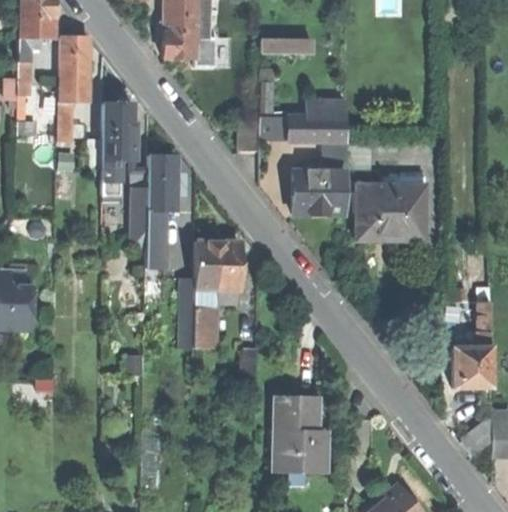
[(30,44),(43,44),(43,38),(55,38),(55,0),(19,0),(19,44),(30,44)]
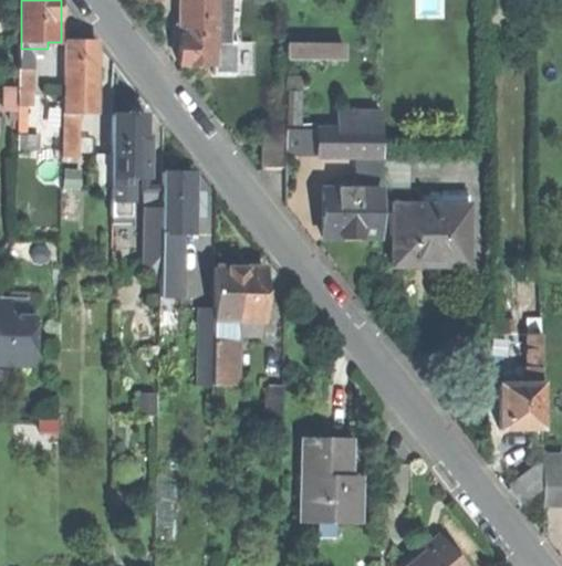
[(201,64),(221,64),(221,42),(221,12),(221,0),(185,0),(185,64),(201,64)]
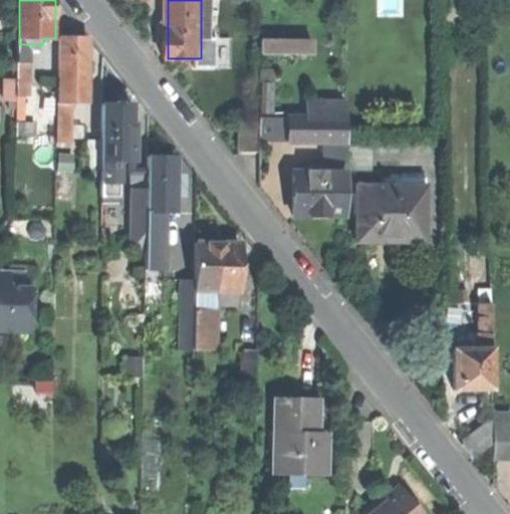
[(213,11),(201,11),(201,38),(213,38),(213,11)]
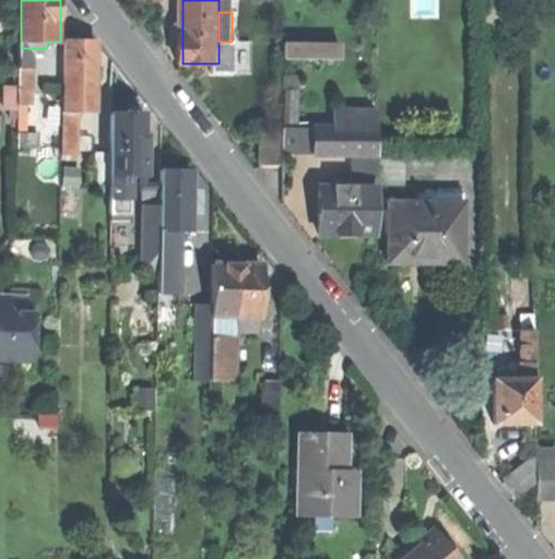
[(345,44),(287,44),(287,57),(331,57),(331,76),(345,76),(345,44)]
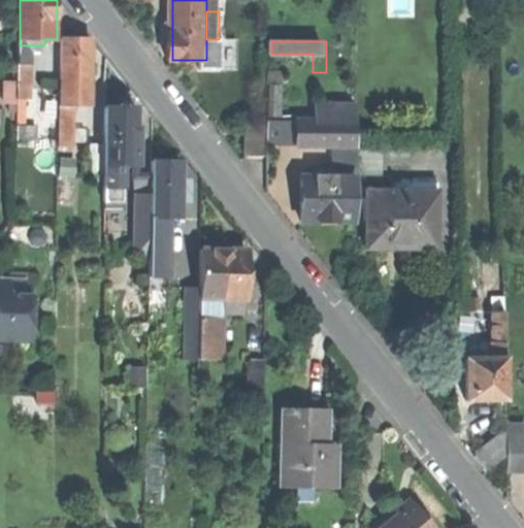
[(77,42),(65,42),(64,105),(94,105),(94,42),(77,42)]
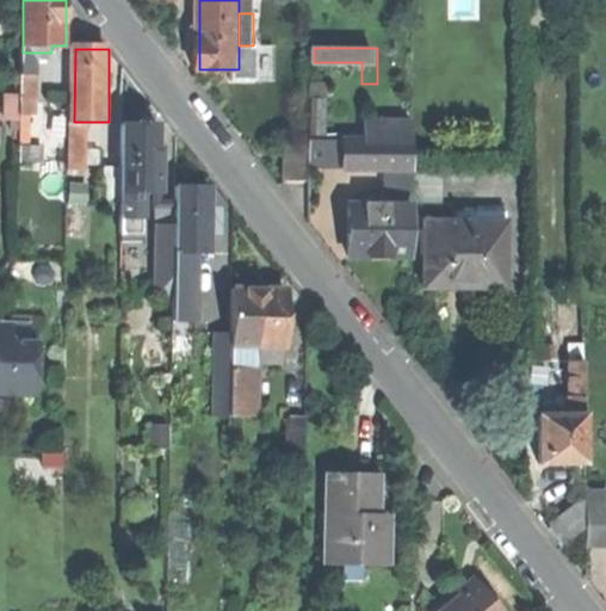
[(35,112),(36,53),(23,53),(23,112),(35,112)]
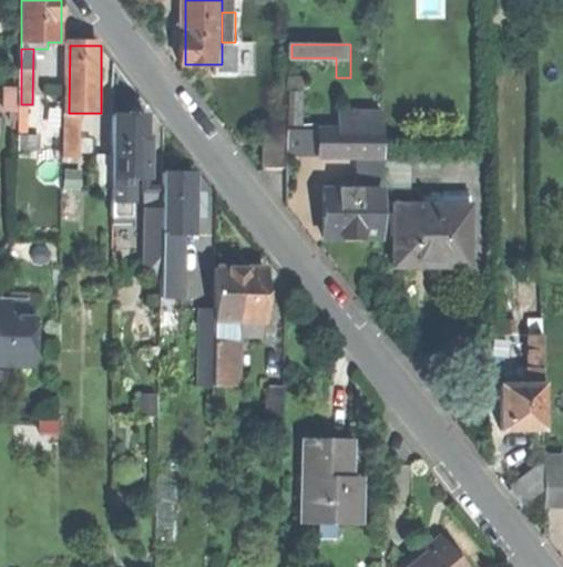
[(346,112),(346,130),(388,130),(388,112),(346,112)]
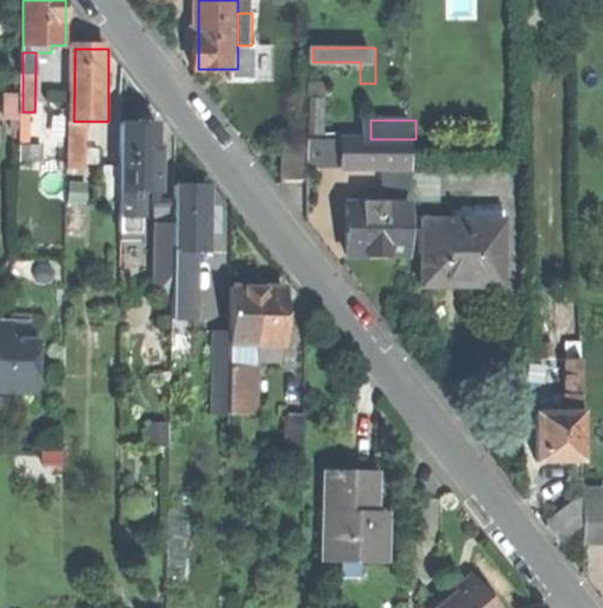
[(141,124),(125,124),(124,189),(146,190),(163,190),(163,151),(159,151),(160,124),(141,124)]
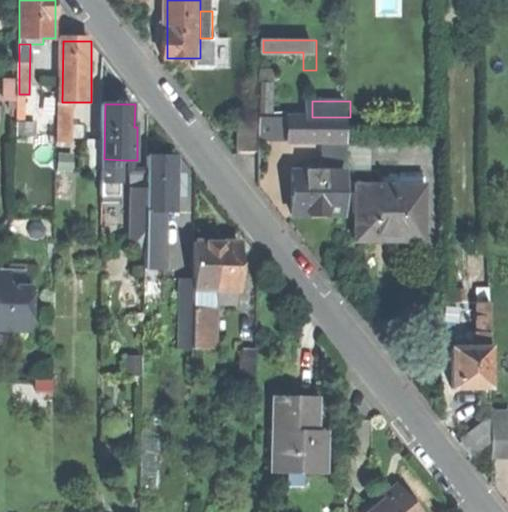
[(327,141),(335,141),(350,142),(350,117),(312,117),(293,117),(293,141),(327,141)]
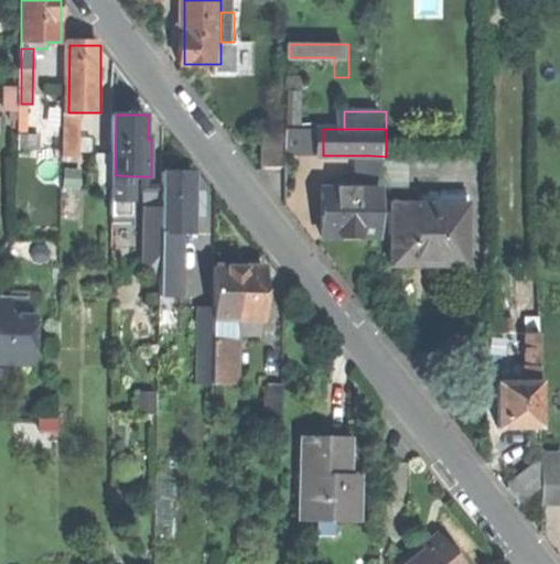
[(39,133),(19,133),(19,148),(39,148),(39,133)]
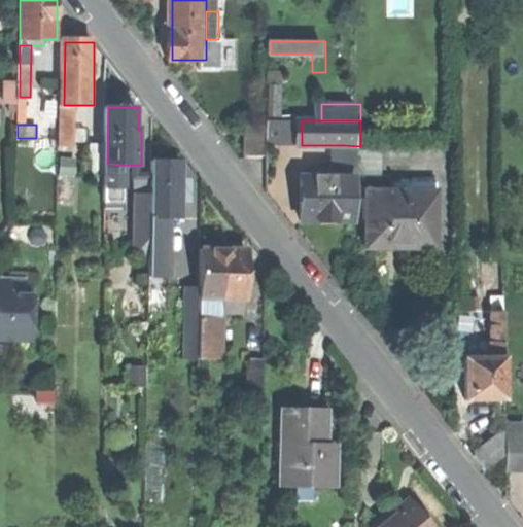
[(267,126),(249,126),(249,155),(268,155),(267,126)]
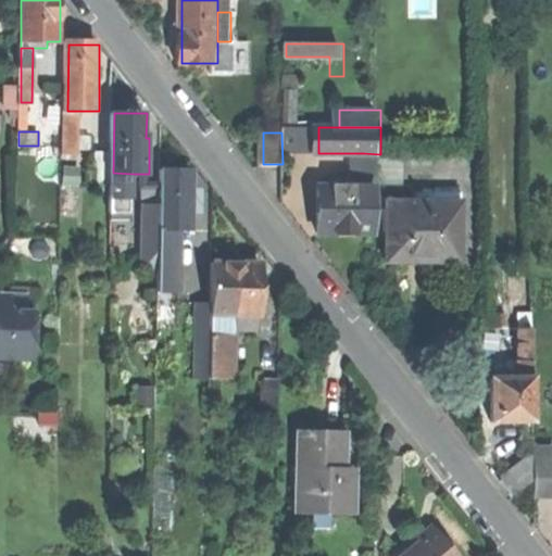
[(333,178),(323,188),(364,188),(364,153),(355,153),(355,171),(349,179),(333,178)]
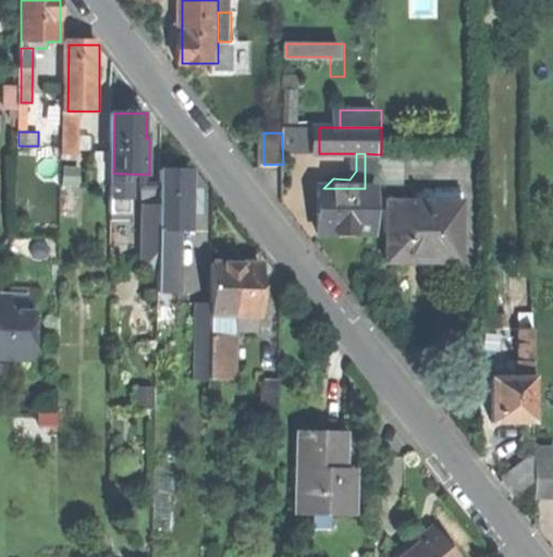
[(365,153),(365,188),(376,188),(380,188),(381,155),(365,153)]
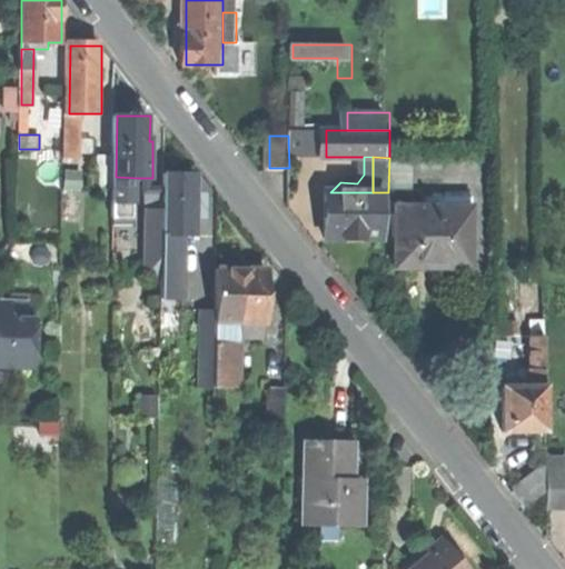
[(180,175),(165,175),(165,190),(165,209),(165,236),(186,236),(198,236),(198,225),(198,217),(198,197),(198,185),(198,175),(180,175)]
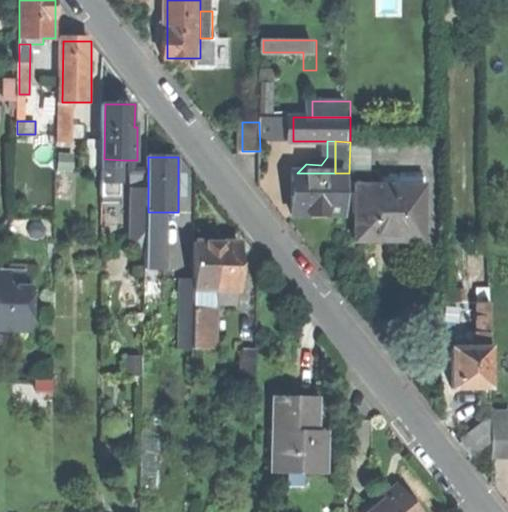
[(122,196),(123,160),(104,159),(104,196),(122,196)]
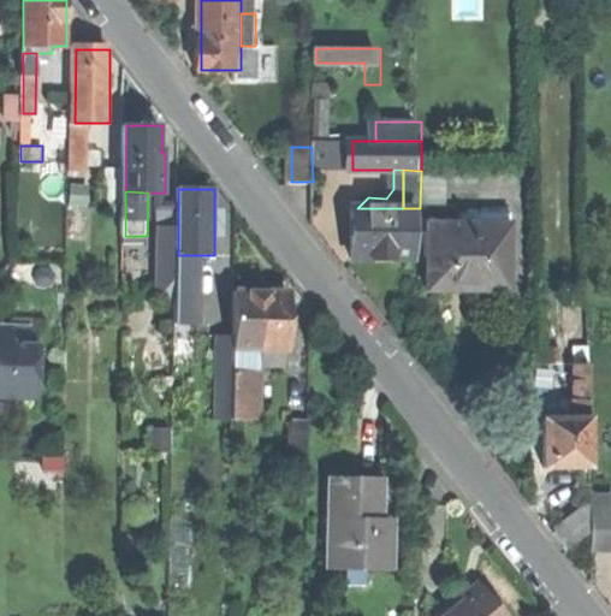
[(159,231),(164,231),(164,226),(178,226),(178,206),(159,206),(159,231)]
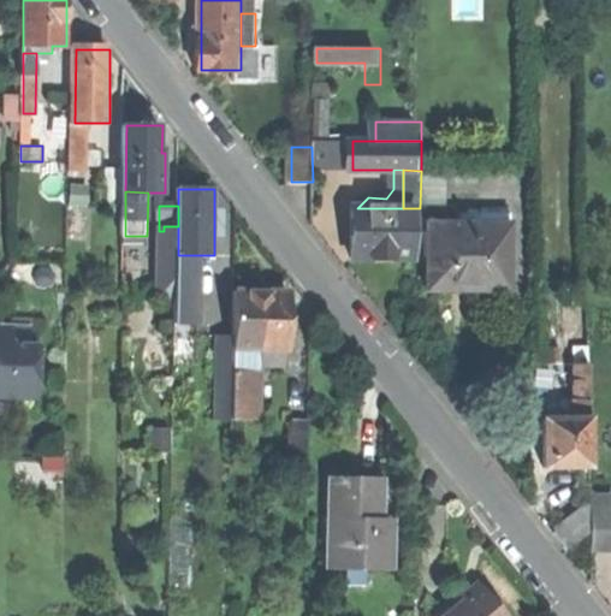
[(384,259),(415,259),(415,208),(403,208),(357,208),(356,259),(384,259)]
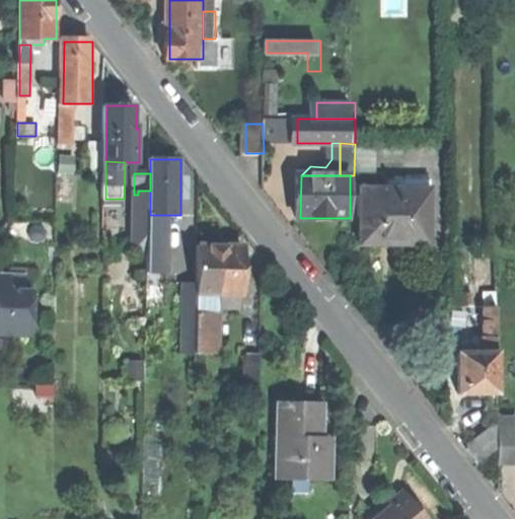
[(189,179),(187,179),(180,179),(180,198),(187,198),(189,198),(189,179)]
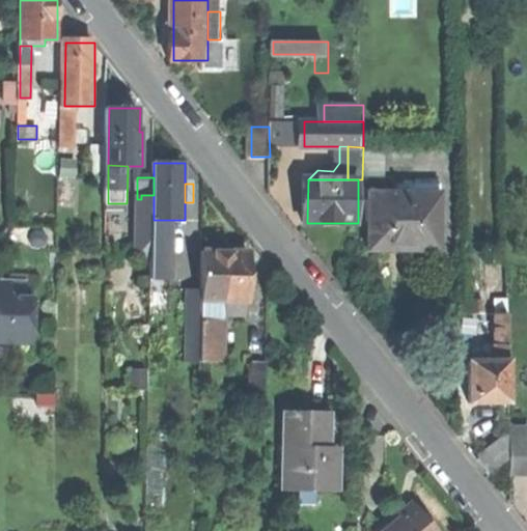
[(407,250),(444,250),(444,191),(372,191),(372,250),(407,250)]
